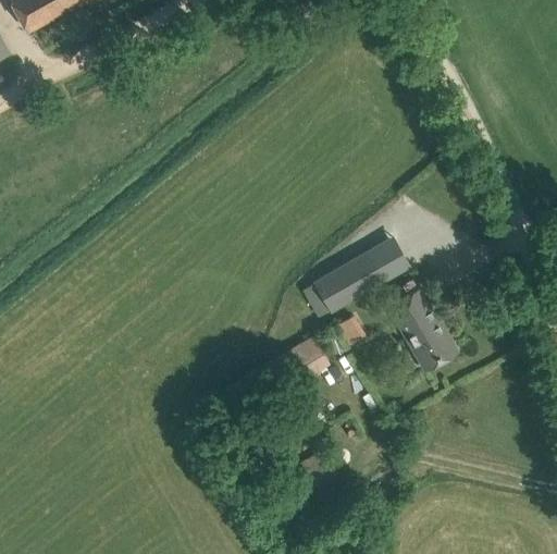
[(10,0),(17,14),(28,33),(86,0),(10,0)]
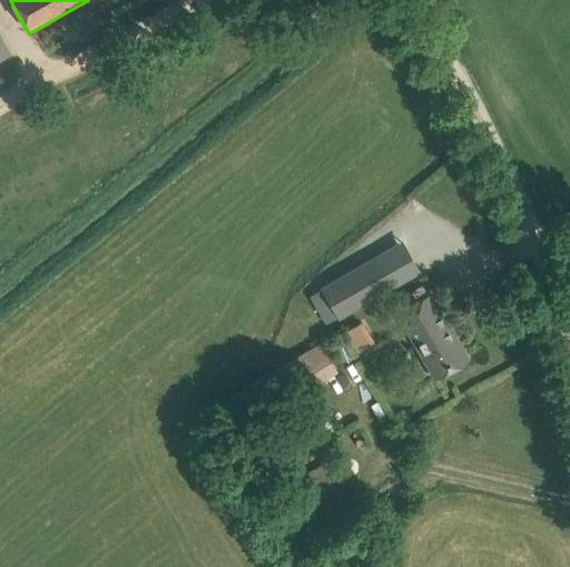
[(0,62),(10,57),(0,39),(0,62)]
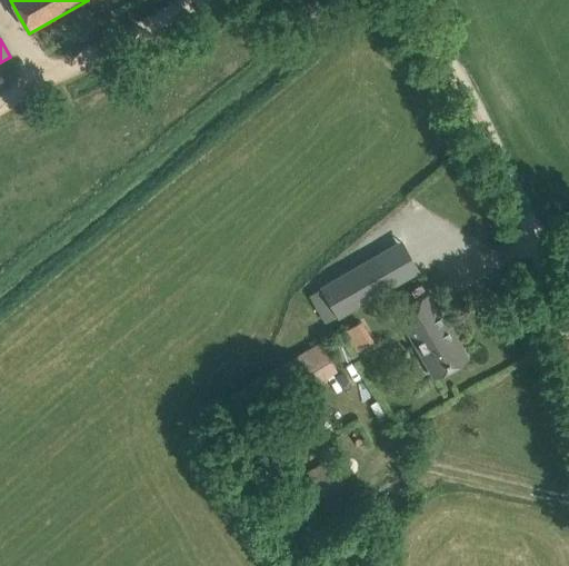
[(322,290),(339,318),(392,287),(376,259),(322,290)]
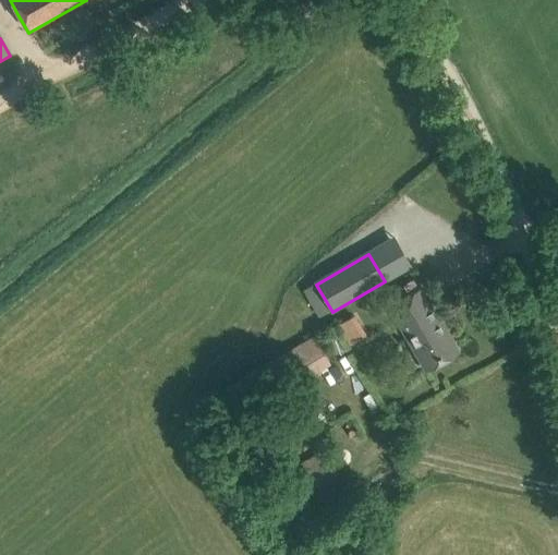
[(389,309),(415,353),(426,372),(458,354),(421,291),(389,309)]
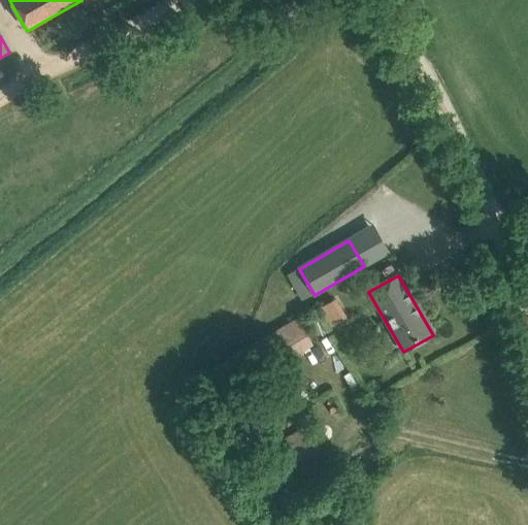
[(334,298),(318,309),(331,328),(348,318),(334,298)]
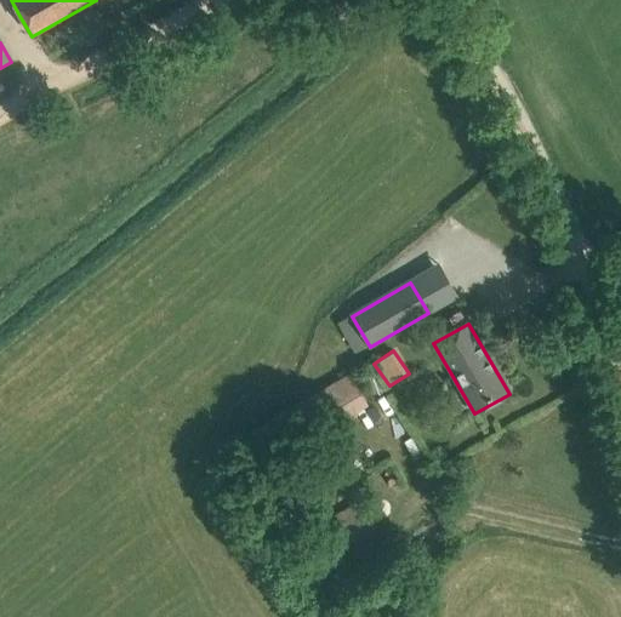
[(248,435),(266,464),(368,405),(351,375),(248,435)]
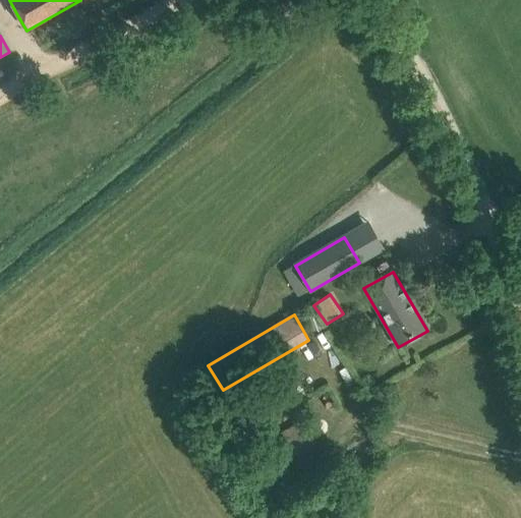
[(280,395),(288,409),(313,394),(306,383),(295,389),(294,387),(280,395)]
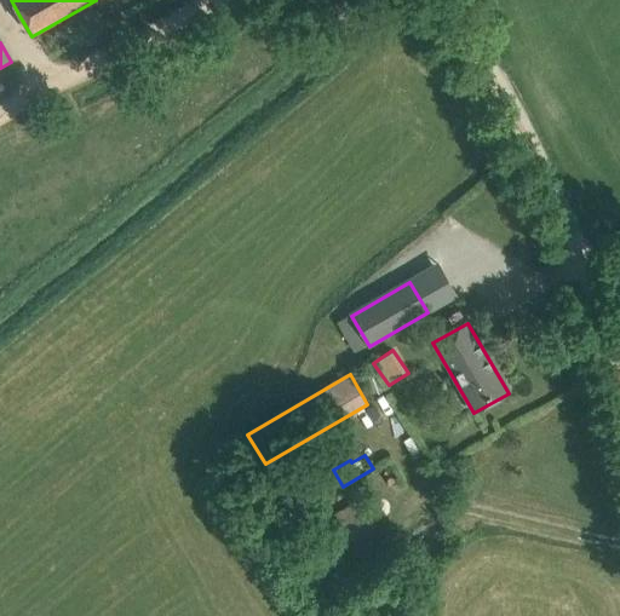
[(316,528),(275,552),(292,581),(375,533),(359,502),(355,505),(350,496),(310,518),(316,528)]
